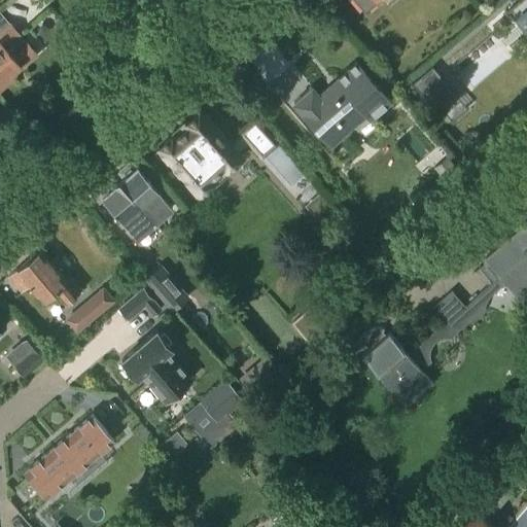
[(355,0),(365,11),(379,0),(355,0)]
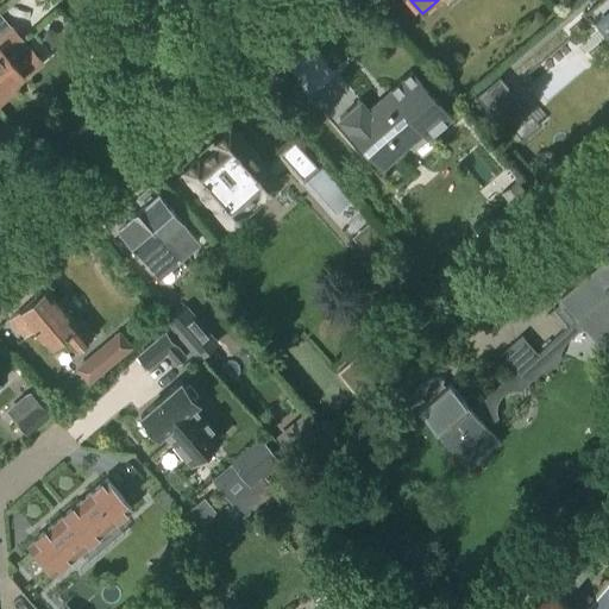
[(608,7),(598,17),(608,29),(608,37),(603,43),(608,50),(608,7)]
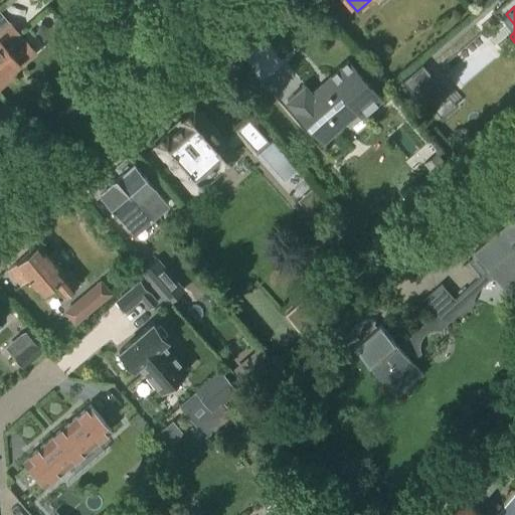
[(0,10),(0,83),(12,73),(10,71),(19,63),(21,66),(36,53),(0,10)]
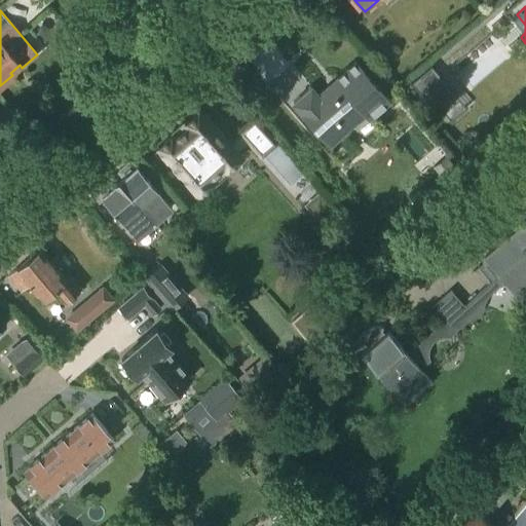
[(312,86),(294,103),(331,145),(365,116),(369,120),(390,102),(357,62),(320,95),(312,86)]
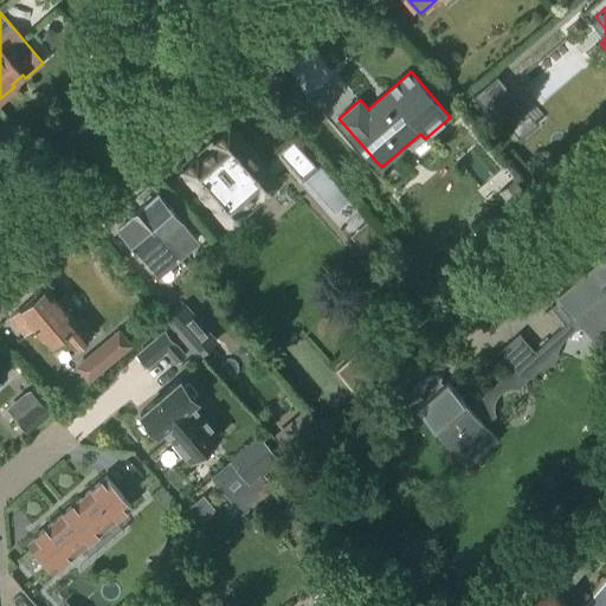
[(495,101),(484,88),(474,97),(488,114),(492,109),(509,128),(526,113),(507,90),(495,101)]
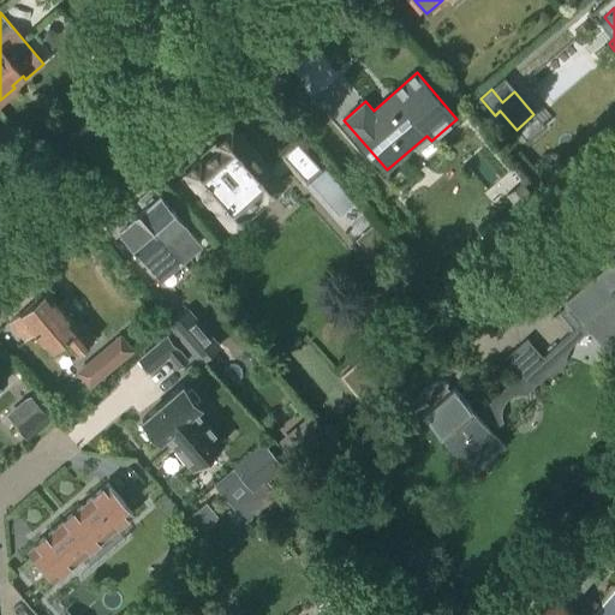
[(269,167),(237,129),(220,142),(226,149),(192,175),(230,220),(279,178),(278,177),(290,167),(305,186),(327,167),(298,135),(275,153),(280,157),(269,167)]
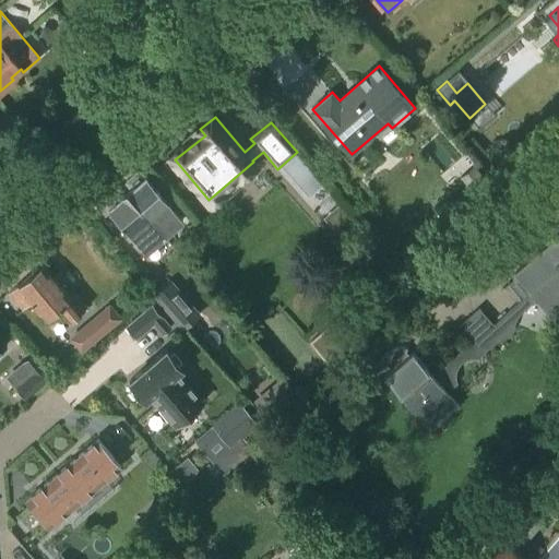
[(472,167),(475,170),(464,180),(461,176),(460,177),(477,197),(490,187),(473,166),(472,167)]
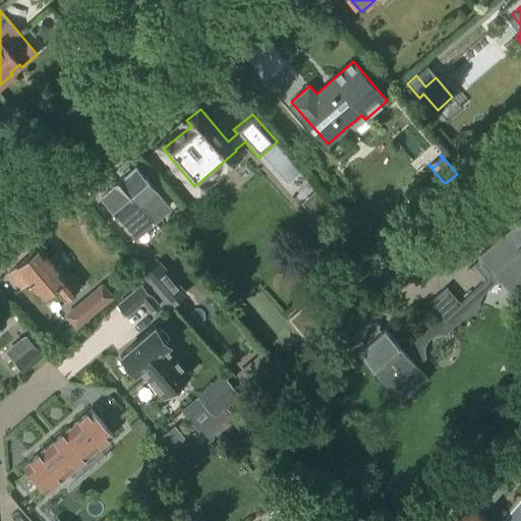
[(134,165),(129,159),(117,169),(122,176),(119,179),(154,220),(171,206),(160,192),(135,164),(134,165)]
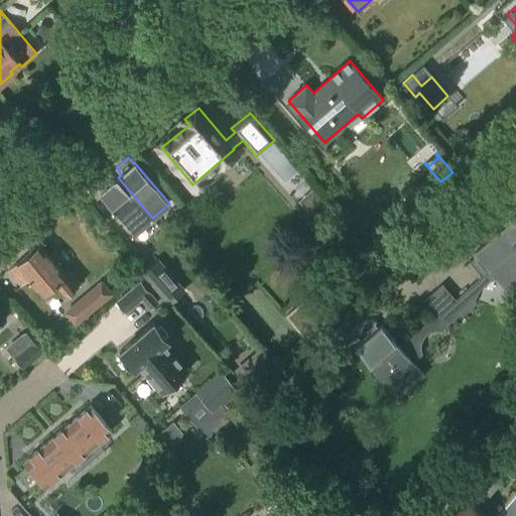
[(114,180),(109,174),(96,184),(102,191),(101,191),(125,220),(125,219),(136,232),(152,218),(118,177),(114,180)]
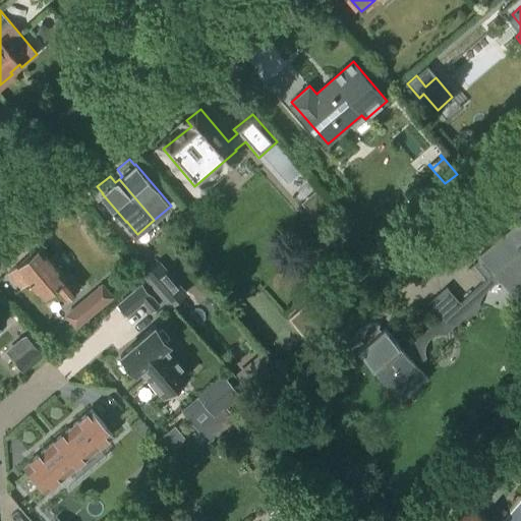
[(520,224),(519,222),(481,252),(477,262),(473,265),(485,279),(460,302),(447,287),(440,292),(441,293),(442,294),(443,296),(445,298),(449,303),(458,313),(458,314),(462,319),(464,316),(468,315),(472,314),(475,312),(477,308),(479,303),(481,298),(483,294),(485,291),(502,278),(520,300),(520,224)]
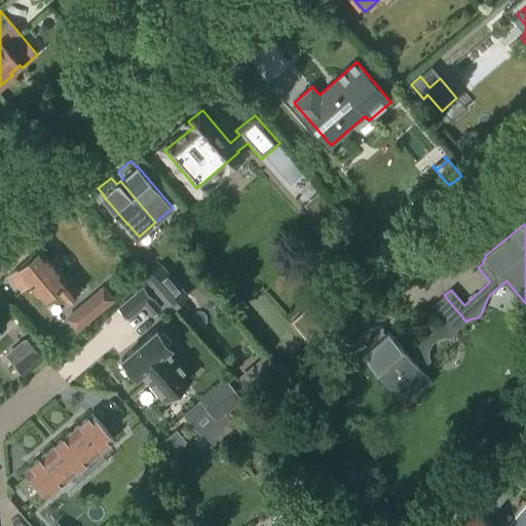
[(67,280),(40,249),(9,275),(22,291),(30,284),(44,301),(58,290),(68,302),(83,289),(72,275),(67,280)]
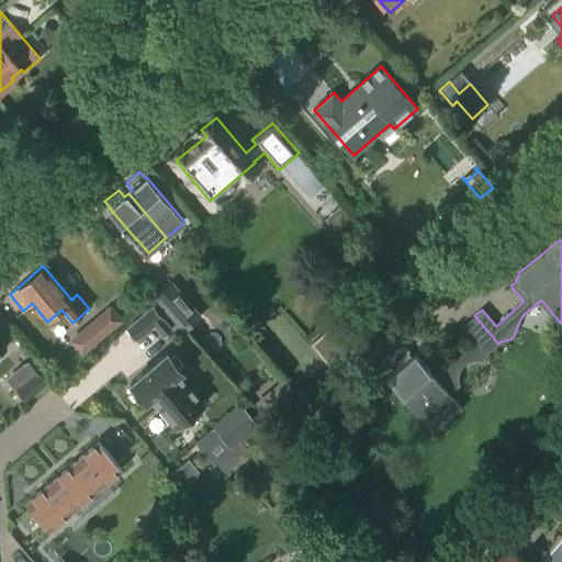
[(172,282),(154,298),(182,332),(202,316),(172,282)]
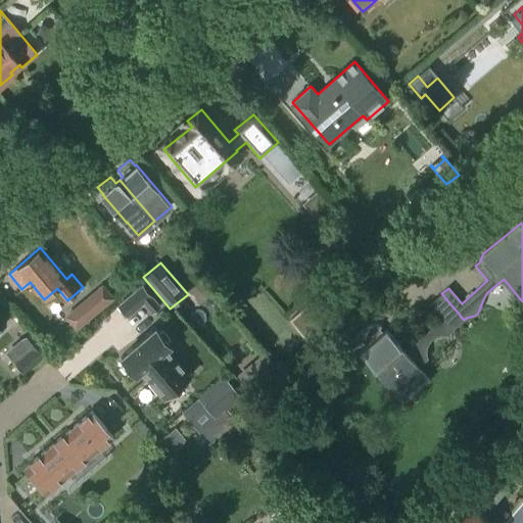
[(76,330),(114,298),(103,283),(63,316),(76,330)]
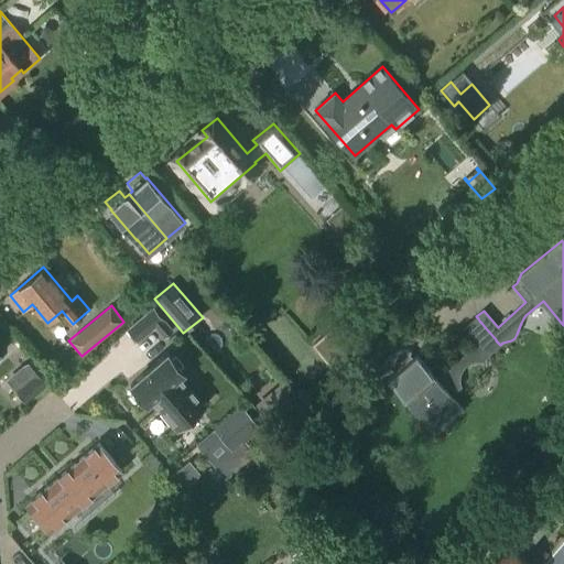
[(173,329),(153,307),(129,329),(138,340),(155,325),(165,336),(173,329)]
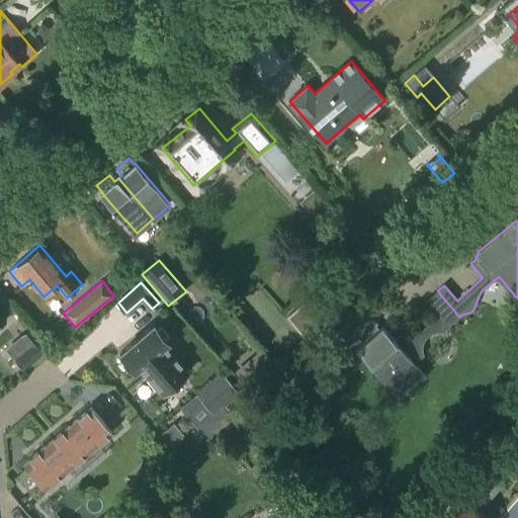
[(443,332),(459,317),(455,313),(455,312),(446,301),(442,296),(440,294),(439,292),(438,291),(437,290),(424,303),(436,318),(409,342),(396,341),(382,327),(379,330),(375,325),(378,324),(376,323),(373,322),(370,321),(369,321),(364,322),(362,323),(359,324),(358,325),(356,327),(355,328),(353,331),(352,334),(352,337),(352,338),(352,341),(353,344),(353,346),(356,343),(360,347),(357,350),(400,399),(426,375),(415,363),(424,355),(423,351),(423,344),(424,341),(426,338),(430,335),(434,333),(439,332),(443,332)]
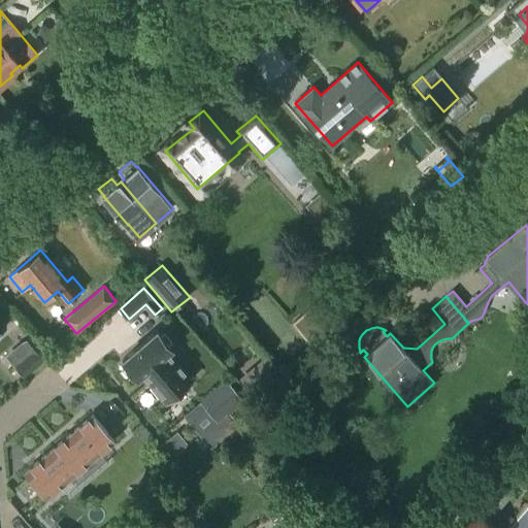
[(217,298),(211,298),(207,301),(207,306),(211,310),(217,310),(221,307),(221,302),(217,298)]
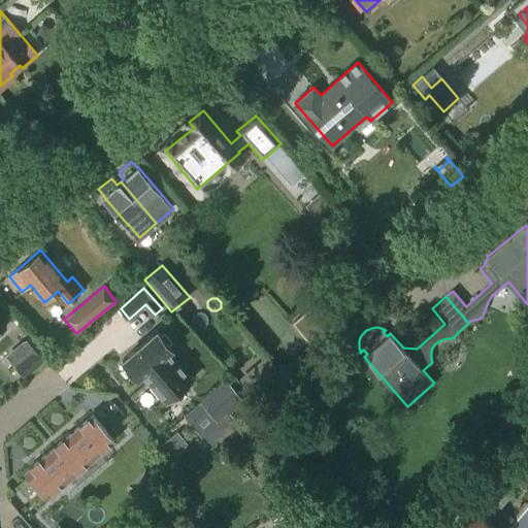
[(312,344),(334,327),(315,303),(293,321),(312,344)]
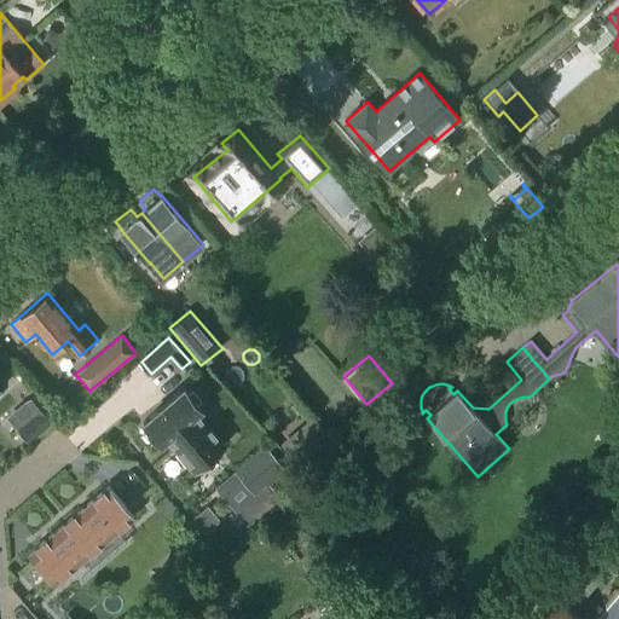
[(225,445),(197,411),(202,408),(185,387),(145,422),(148,424),(145,427),(145,433),(151,440),(156,440),(160,439),(162,441),(167,437),(196,470),(225,445)]
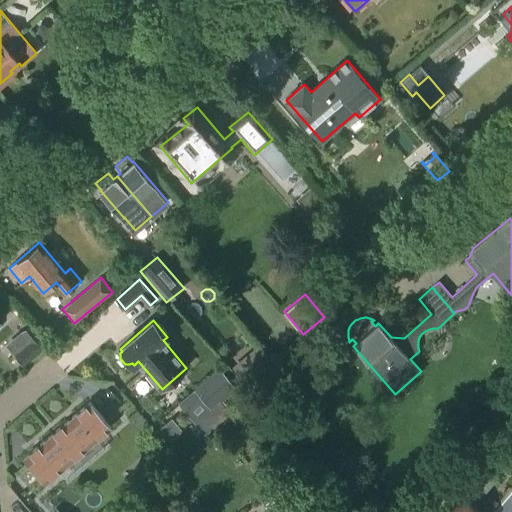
[(24,365),(47,346),(30,326),(23,331),(32,341),(15,355),(24,365)]
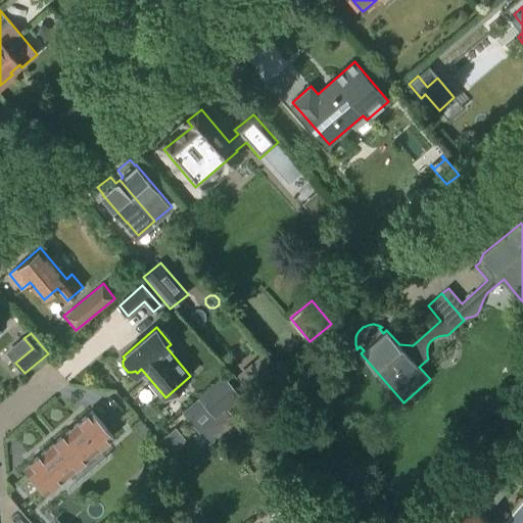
[(252,394),(281,370),(265,351),(237,376),(252,394)]
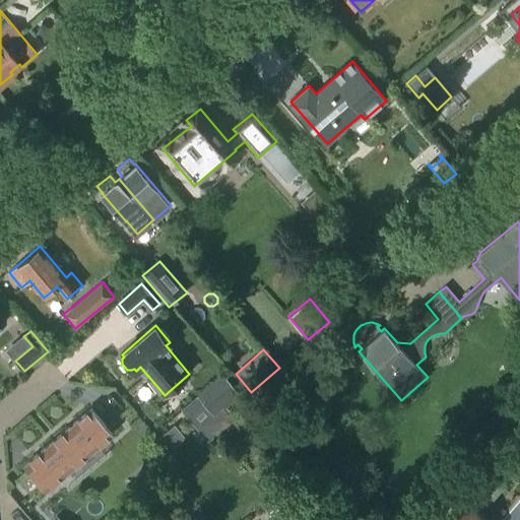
[(199,396),(215,415),(240,394),(223,375),(199,396)]
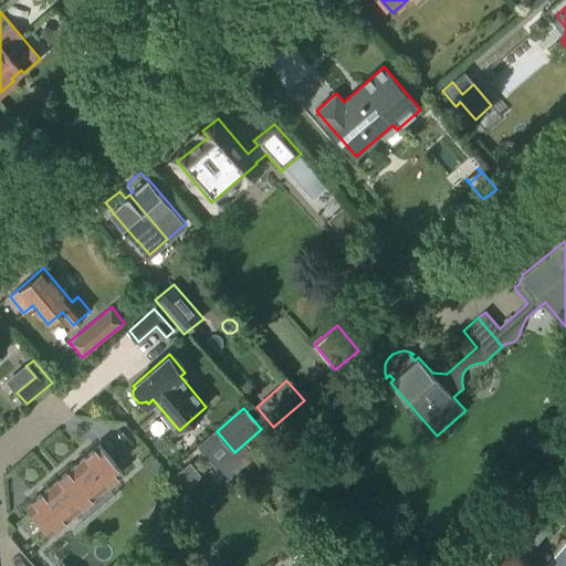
[(303,450),(316,449),(315,435),(302,436),(303,450)]
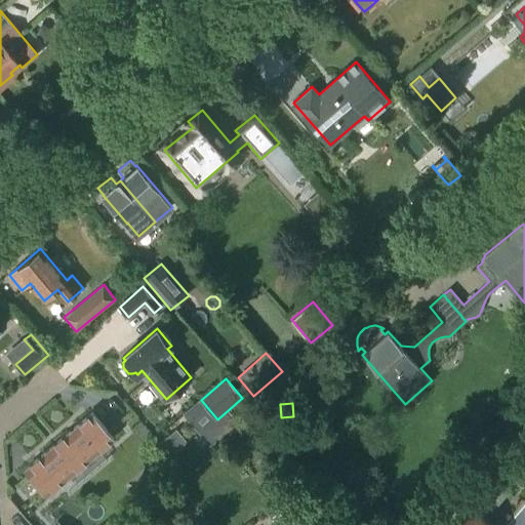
[(92,412),(26,470),(47,495),(114,438),(92,412)]
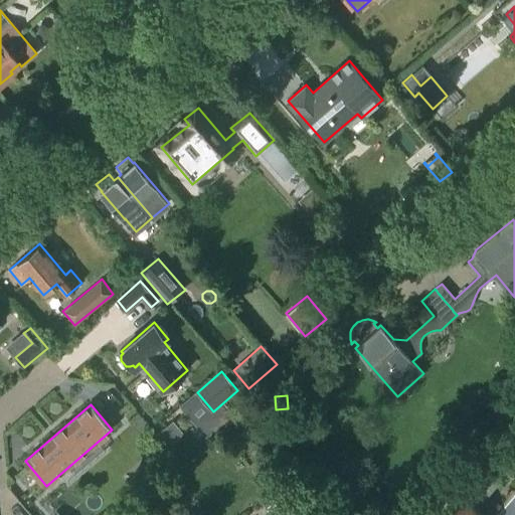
[(479,514),(462,500),(448,514),(479,514)]
